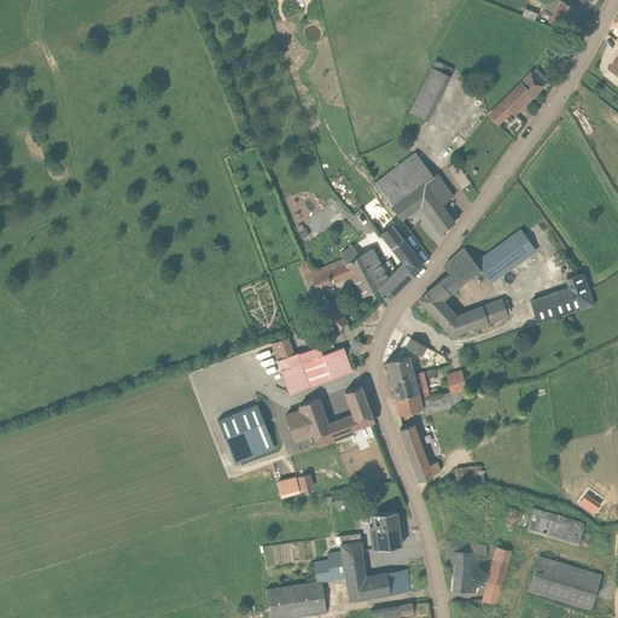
[(575,9),(560,1),(548,22),(563,30),(575,9)]
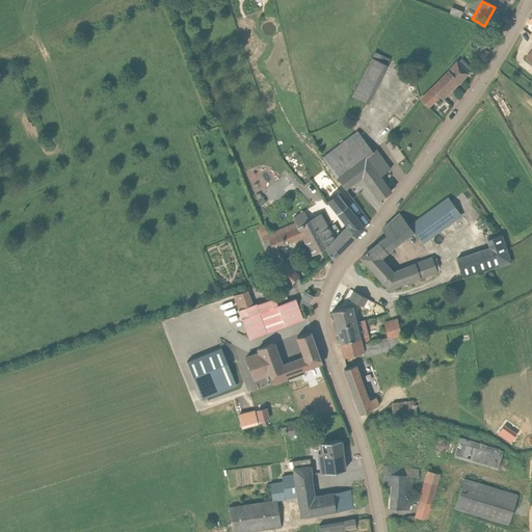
[(488,48),(491,43),(496,36),(482,29),(476,41),(476,42),(480,44),(488,48)]
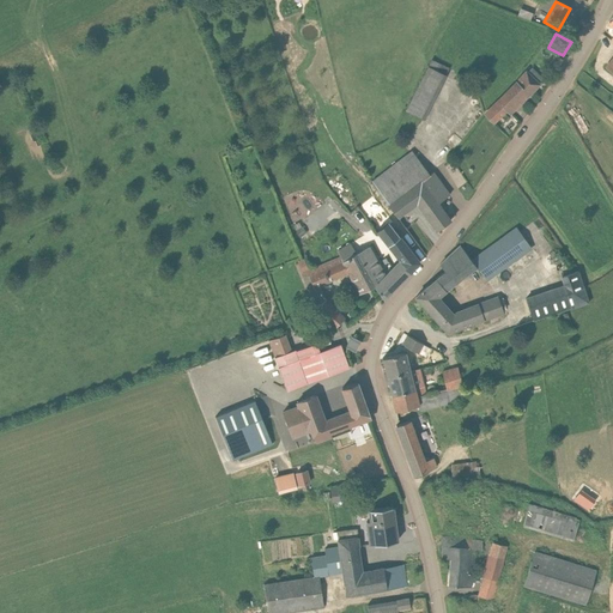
[(430,56),(410,110),(429,117),(449,64),(430,56)]
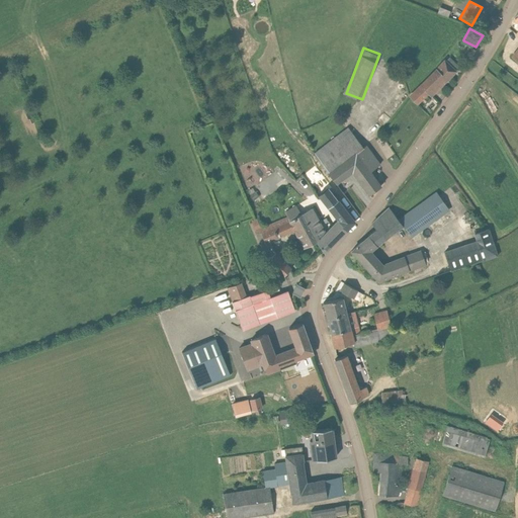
[(458,67),(449,58),(445,62),(444,61),(436,69),(410,97),(417,104),(429,91),(432,94),(455,71),(454,71),(458,67)]
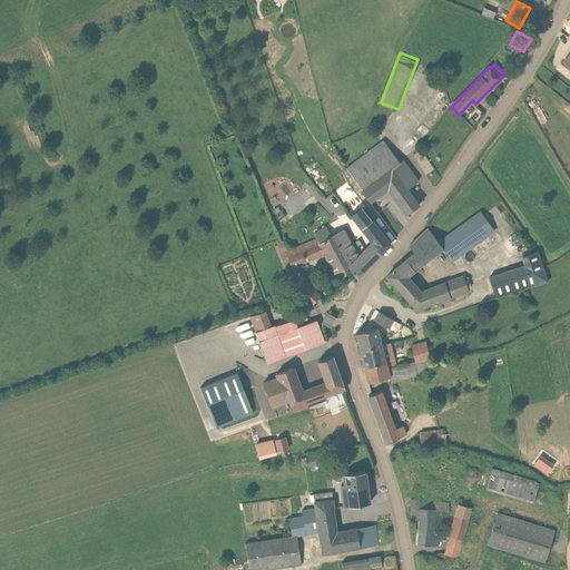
[(391,184),(386,177),(393,172),(391,168),(400,163),(383,140),(345,168),(370,202),(387,189),(406,215),(419,205),(408,189),(406,189),(399,178),(391,184)]
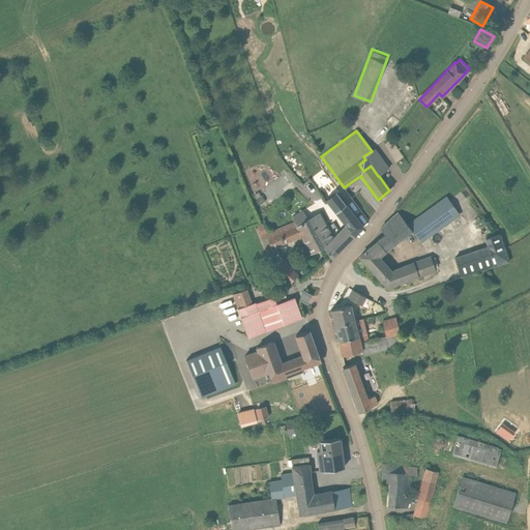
[(388,169),(378,153),(375,149),(372,151),(363,156),(365,159),(359,165),(363,171),(371,166),(378,176),(379,176),(388,169)]
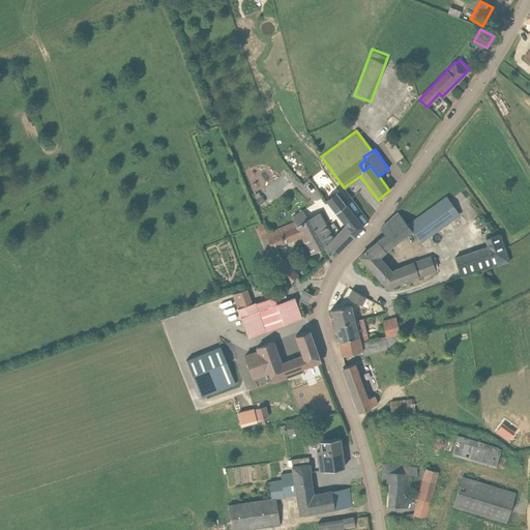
[(302,182),(308,177),(295,159),(288,165),(302,182)]
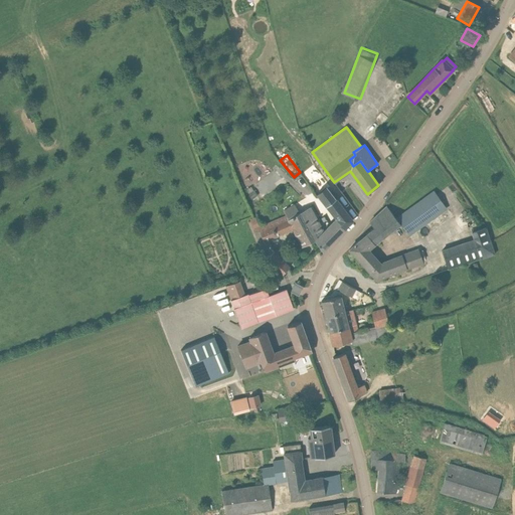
[(336,219),(344,229),(353,220),(336,199),(328,188),(318,196),(336,219)]
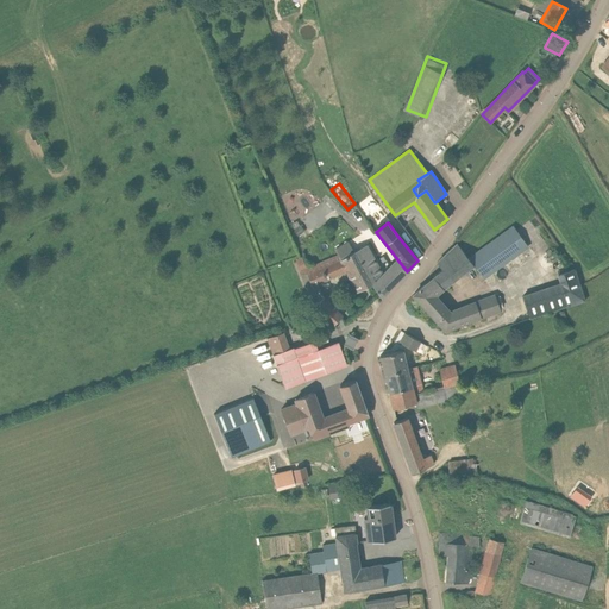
[(300,225),(294,228),(299,237),(305,232),(300,225)]
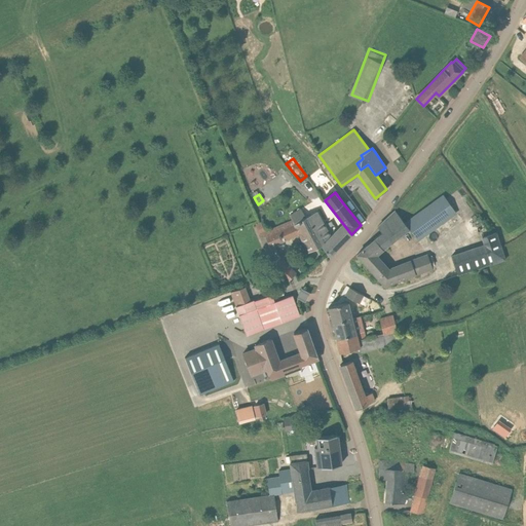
[(306,217),(321,246),(330,257),(351,234),(343,224),(330,237),(315,212),(306,217)]
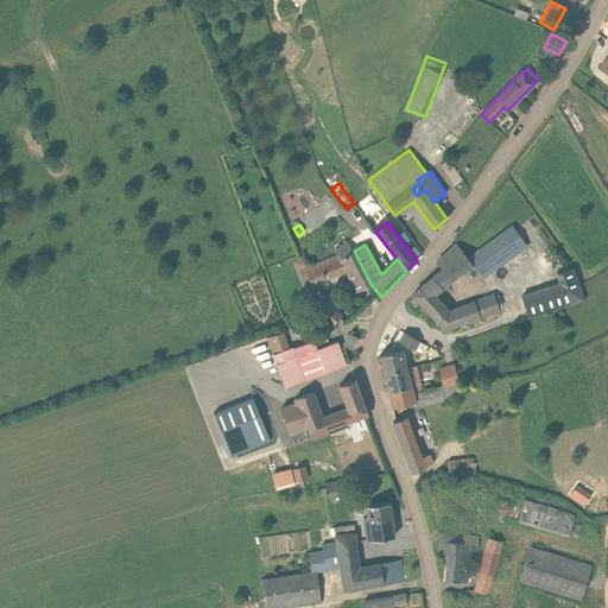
[(442,289),(473,265),(467,259),(456,245),(437,263),(442,268),(425,284),(412,295),(444,330),(500,310),(494,295),(449,311),(444,306),(434,295),(442,289)]
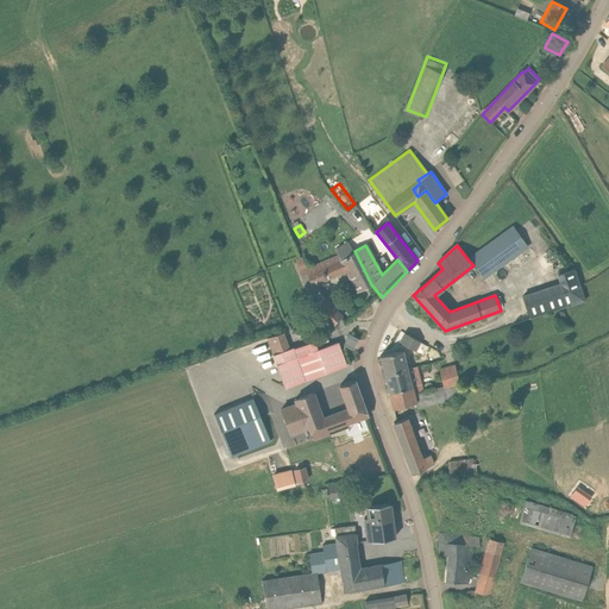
[(371,284),(355,251),(353,251),(341,259),(339,256),(311,268),(307,269),(301,271),(300,271),(306,287),(309,295),(316,303),(314,306),(326,318),(333,325),(341,316),(324,299),(324,297),(322,297),(318,292),(316,293),(313,284),(328,278),(346,270),(358,292),(371,284)]
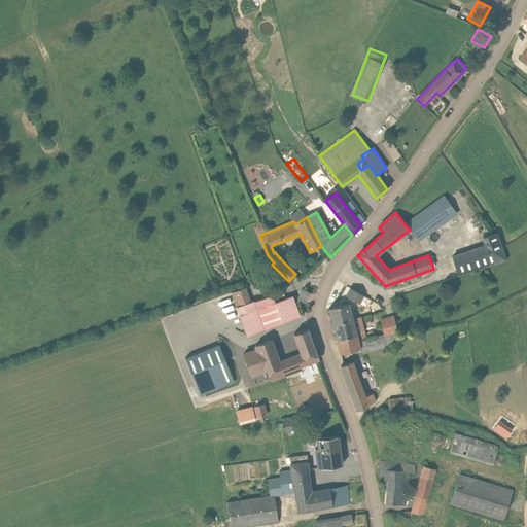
[(472,272),(506,260),(504,253),(491,258),(488,248),(466,255),(472,272)]
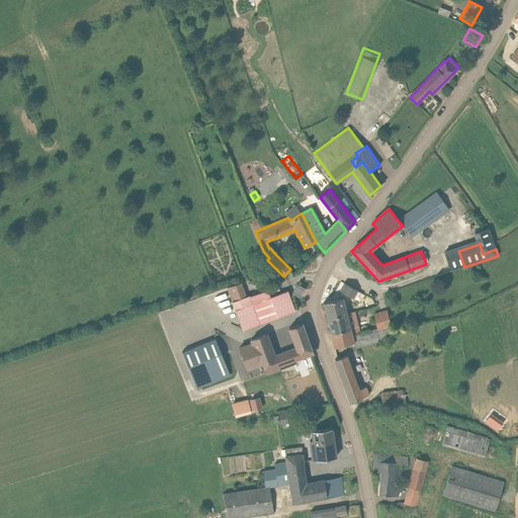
[(353,298),(358,290),(344,283),(339,291),(353,298)]
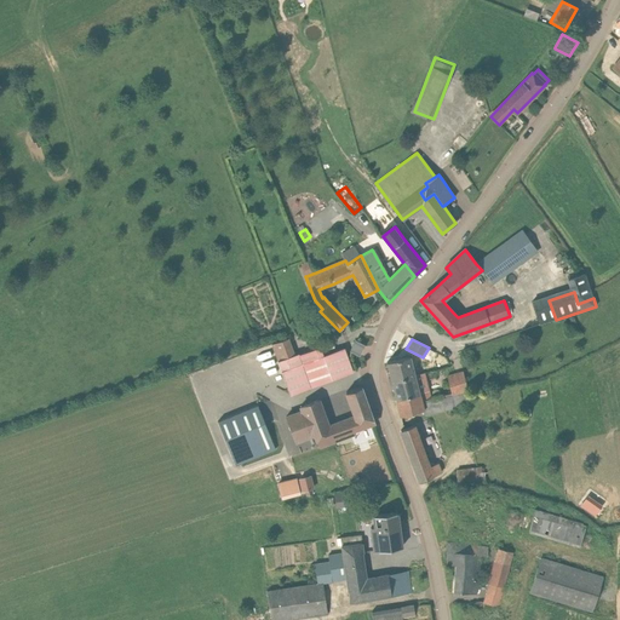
[(359,355),(365,346),(357,343),(352,351),(359,355)]
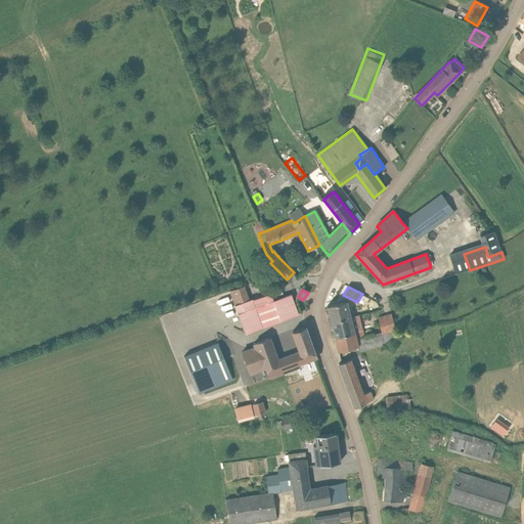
[(271,303),(268,295),(252,302),(251,300),(236,306),(239,315),(271,303)]
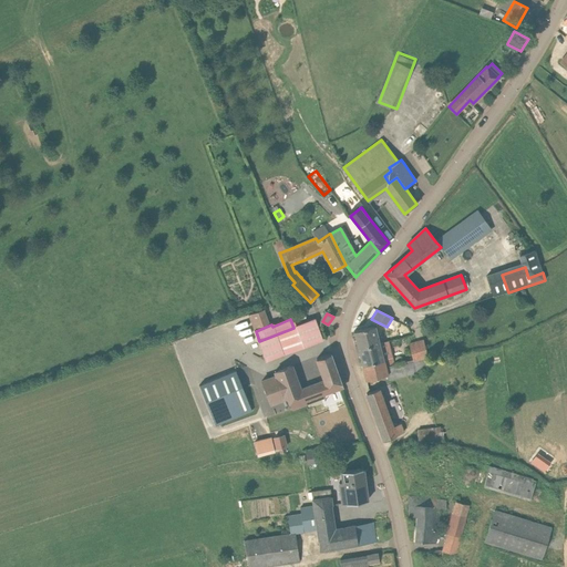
[(323,340),(321,332),(316,319),(294,328),(259,341),(267,362),(311,344),(312,344),(326,340),(326,339),(323,340)]
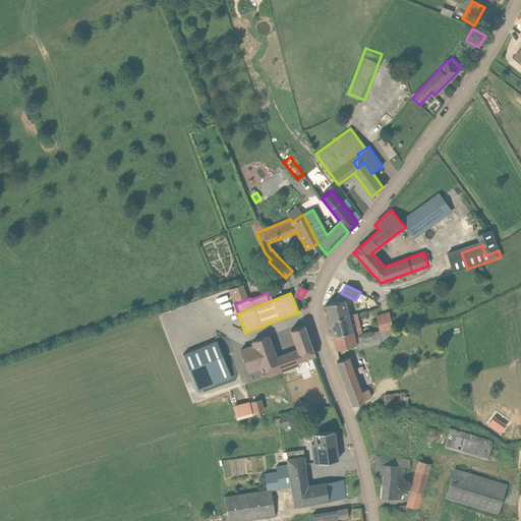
[(329,321),(348,315),(344,299),(325,304),(329,321)]
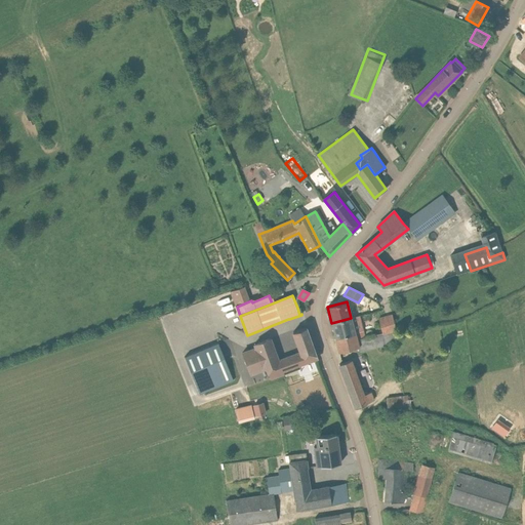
[(382,334),(396,330),(392,316),(378,319),(382,334)]
